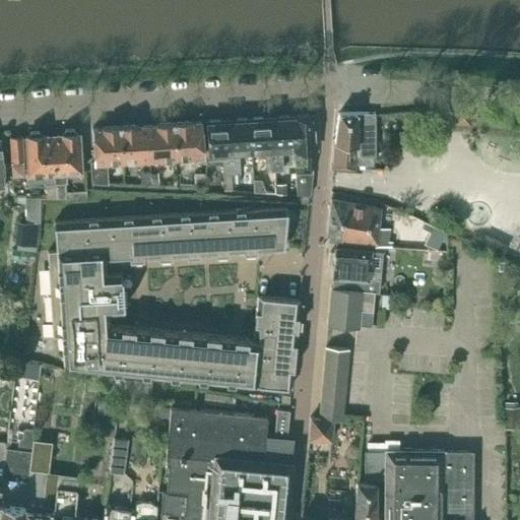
[(471,105),(457,104),(456,120),(469,121),(471,105)]
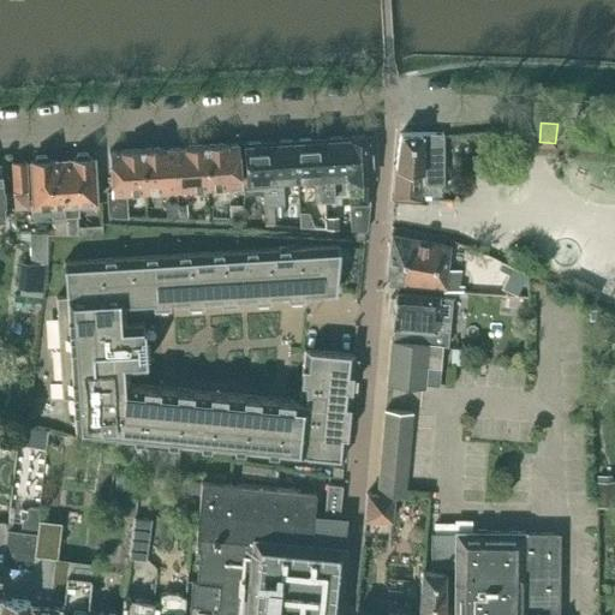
[(445,184),(445,133),(401,133),(395,167),(394,196),(421,198),(421,193),(442,195),(441,184),(445,184)]
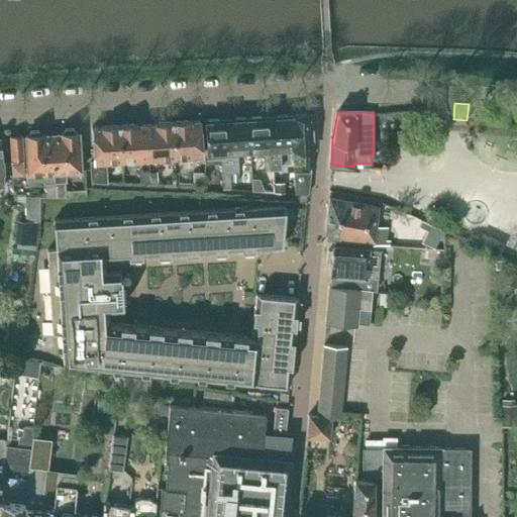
[(313,113),(291,114),(293,149),(293,159),(305,159),(306,167),(311,167),(314,137),(313,113)]
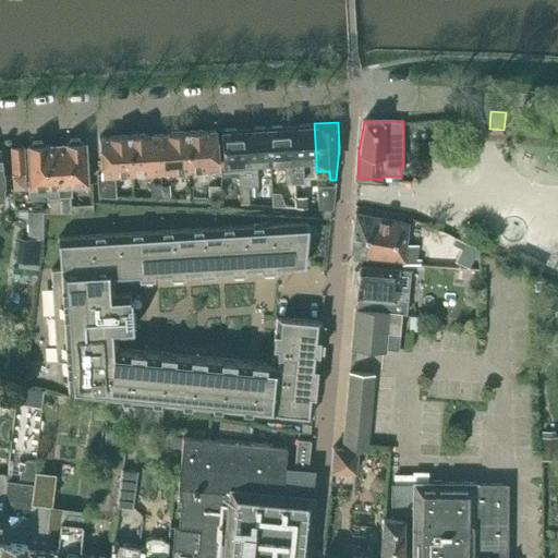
[(291,125),(295,185),(304,185),(303,162),(316,161),(314,123),(291,125)]
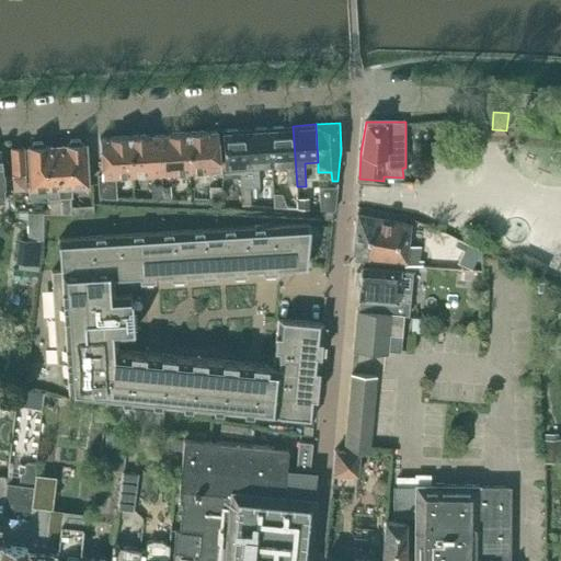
[(293,126),(270,127),(272,165),(287,164),(287,184),(288,187),(297,186),(293,126)]
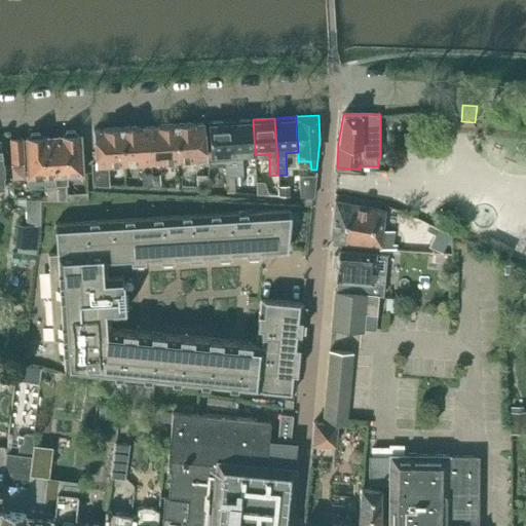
[(253,119),(232,120),(236,192),(245,192),(242,174),(242,156),(255,155),(253,119)]
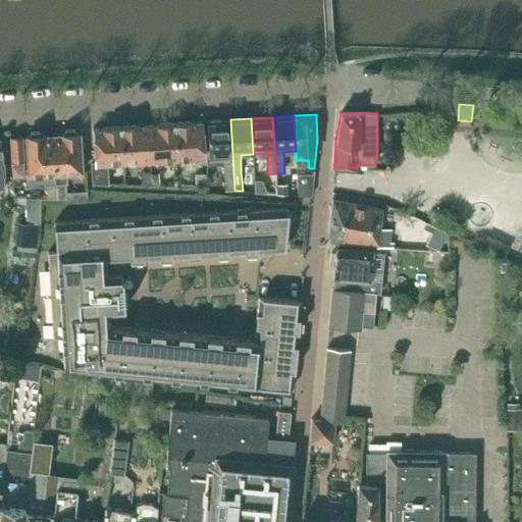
[(224,163),(225,174),(226,191),(233,191),(235,191),(230,119),(207,121),(210,156),(210,164),(224,163)]
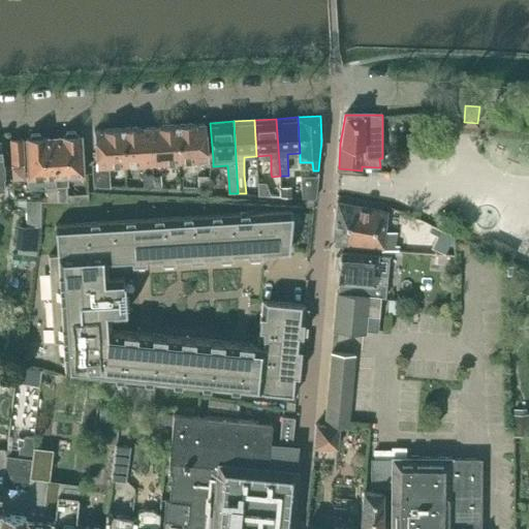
[(208,160),(206,123),(177,125),(180,162),(208,160)]
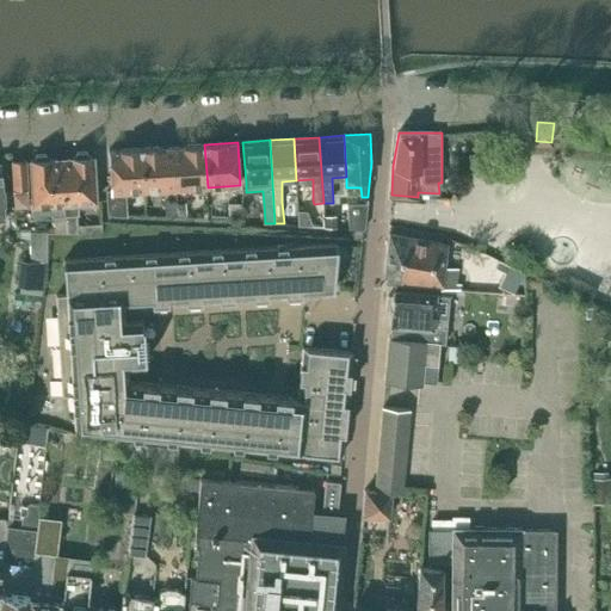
[(204,144),(173,146),(176,189),(208,187),(204,144)]
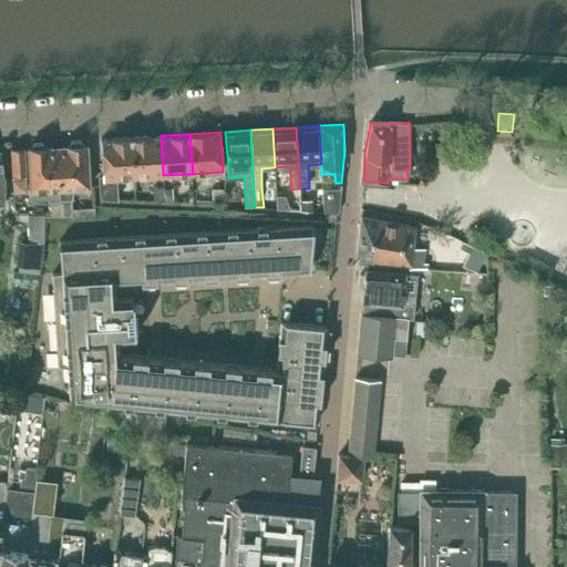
[(133,177),(163,175),(161,135),(131,137),(133,177)]
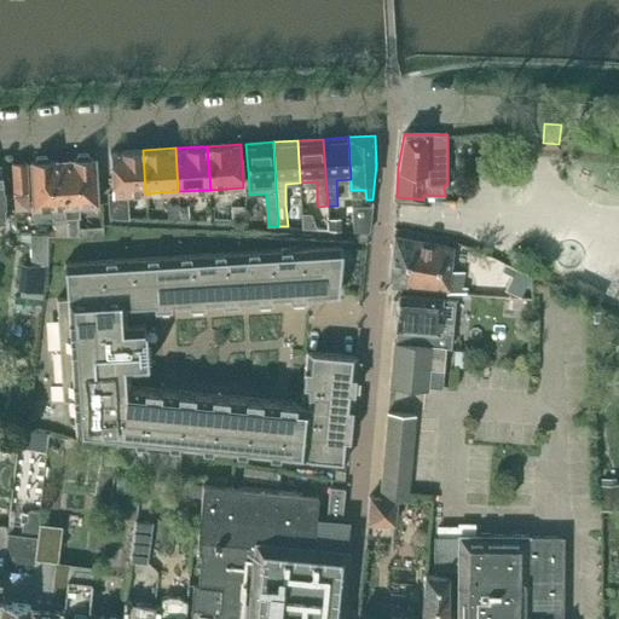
[(111,152),(114,191),(108,191),(109,217),(128,218),(127,194),(145,194),(143,150),(111,152)]
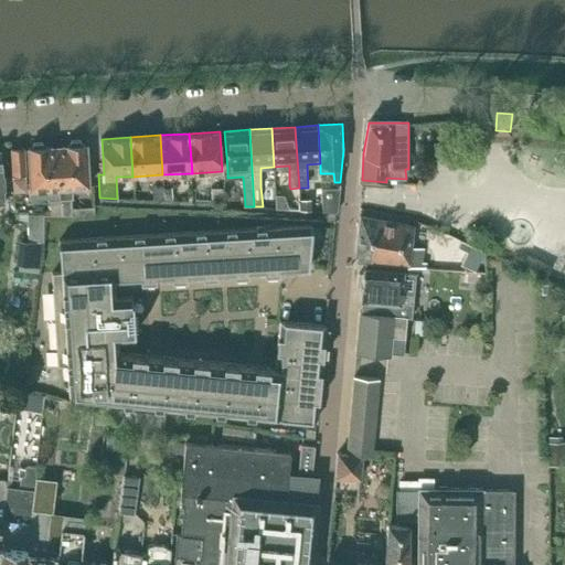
[(84,144),(83,140),(68,140),(68,145),(57,146),(62,215),(73,214),(71,187),(88,185),(86,144),(84,144)]
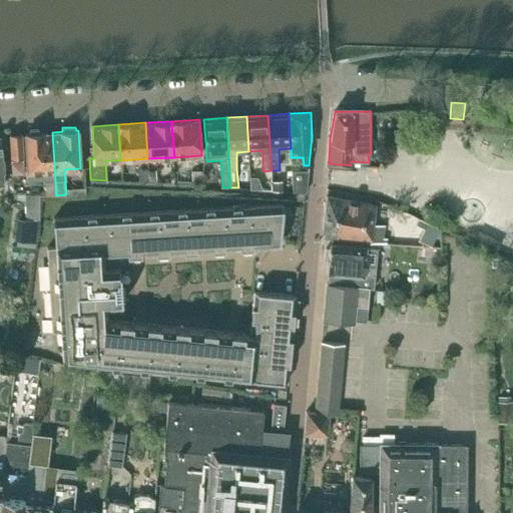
[(46,195),(56,195),(52,132),(41,133),(41,129),(28,130),(28,133),(26,134),(28,171),(43,171),(43,180),(45,179),(46,195)]
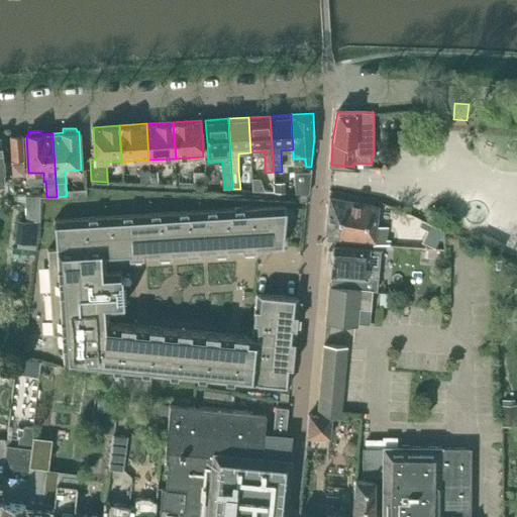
[(24,176),(24,159),(22,135),(10,135),(12,160),(13,177),(24,176)]
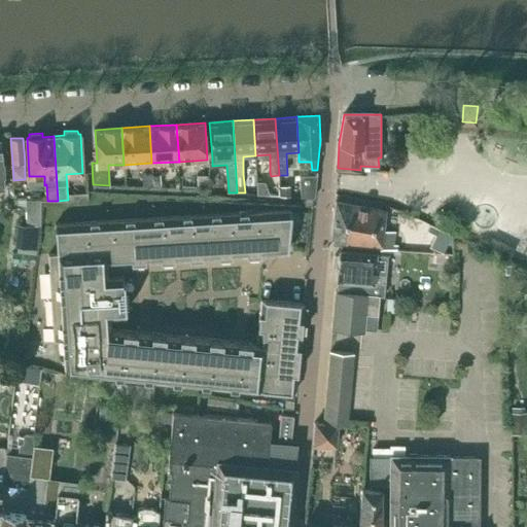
[(152,175),(152,174),(143,174),(143,186),(153,185),(152,175)]
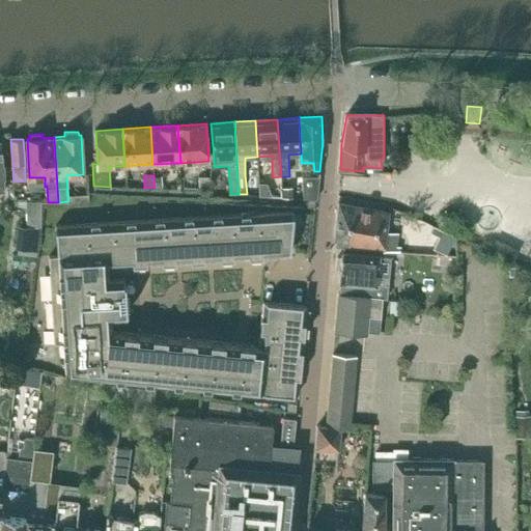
[(162,188),(162,176),(154,176),(155,187),(155,188),(162,188)]
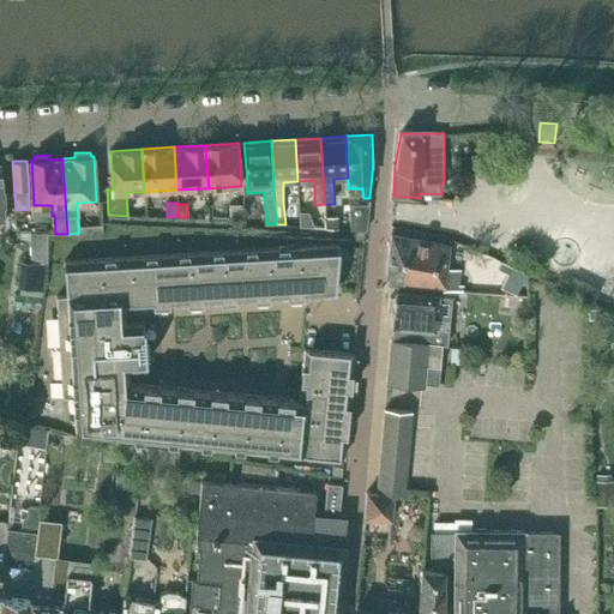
[(244,204),(241,204),(229,204),(230,221),(242,221),(244,204)]
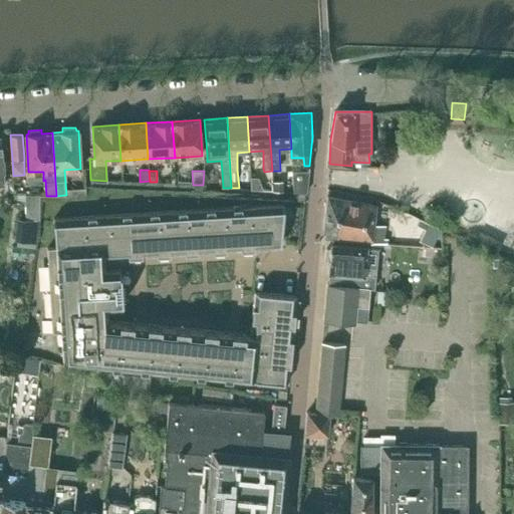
[(294,192),(307,193),(309,171),(292,172),(294,192)]
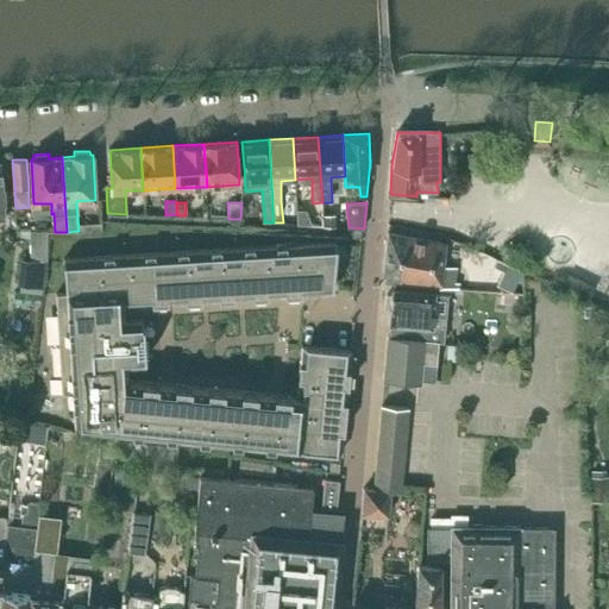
[(307,211),(299,209),(297,224),(311,225),(307,211)]
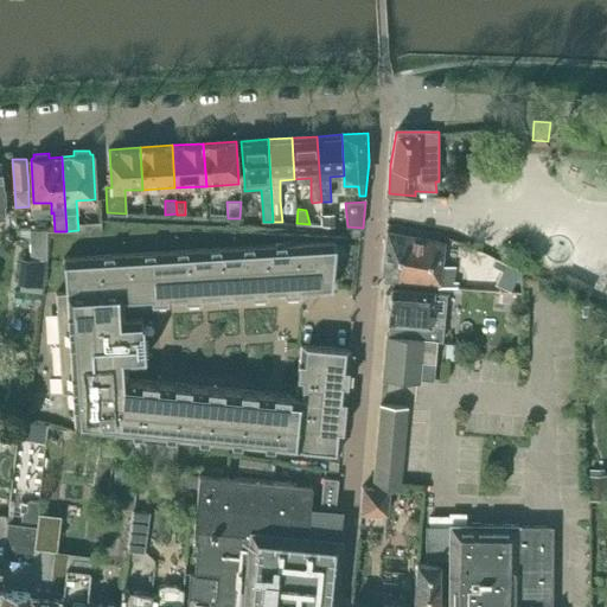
[(334,213),(323,213),(323,227),(334,227),(334,213)]
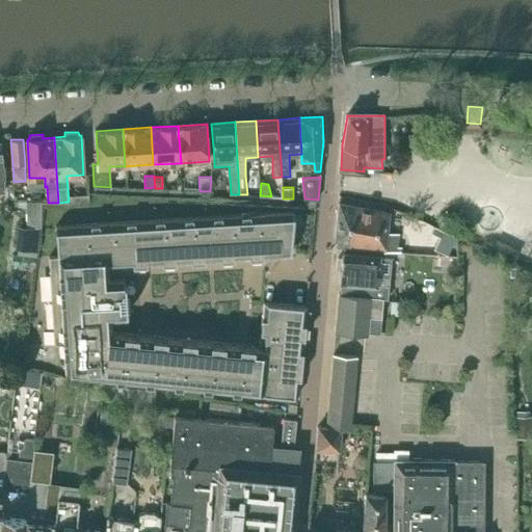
[(40,227),(42,203),(12,201),(12,207),(25,207),(26,225),(40,227)]
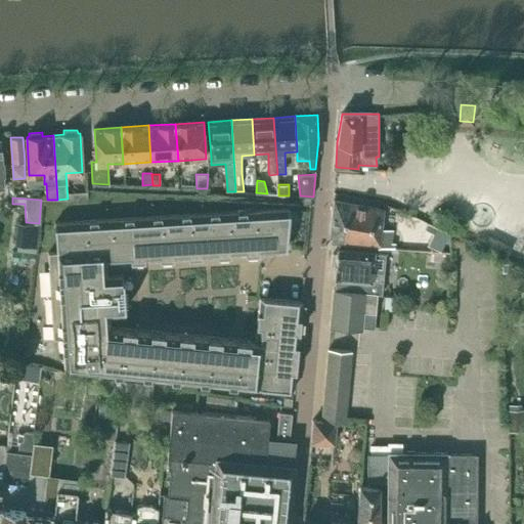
[(384,209),(334,200),(330,243),(391,249),(393,229),(382,228),(384,209)]
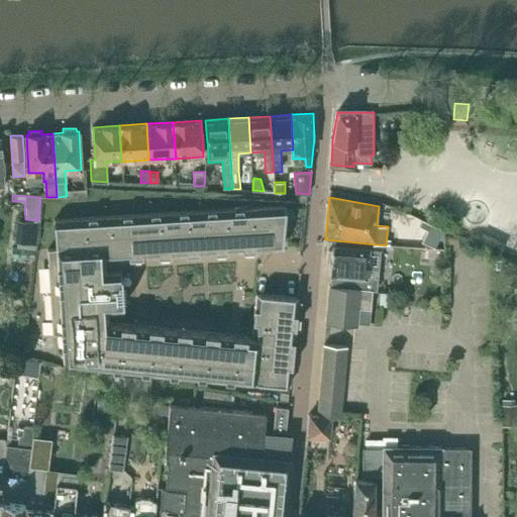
[(256,294),(255,307),(252,336),(109,322),(108,307),(123,306),(121,268),(116,269),(115,259),(282,248),(286,206),(56,220),(57,248),(48,249),(53,334),(62,333),(64,362),(290,384),(298,298),(256,294)]
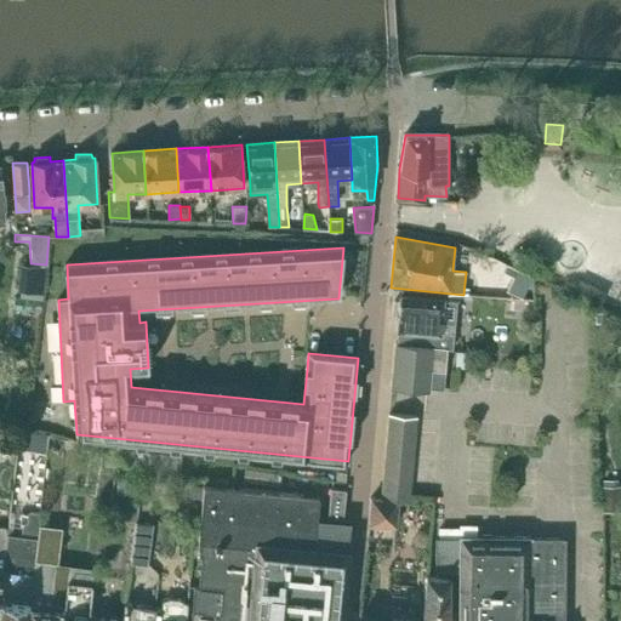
[(44,292),(46,267),(20,265),(17,290),(44,292)]
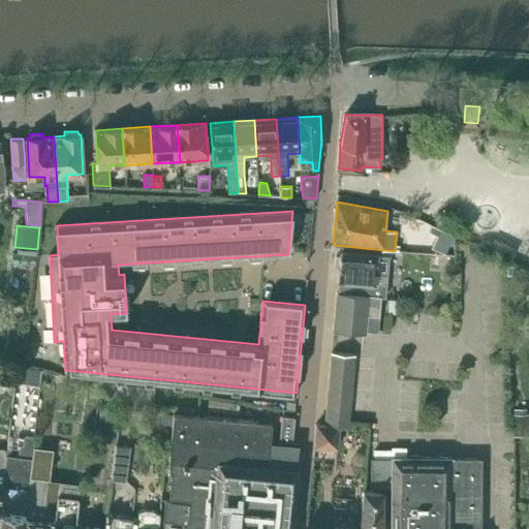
[(348,292),(374,296),(375,284),(386,285),(386,274),(376,273),(378,254),(341,251),(338,281),(338,290),(348,290),(348,292)]
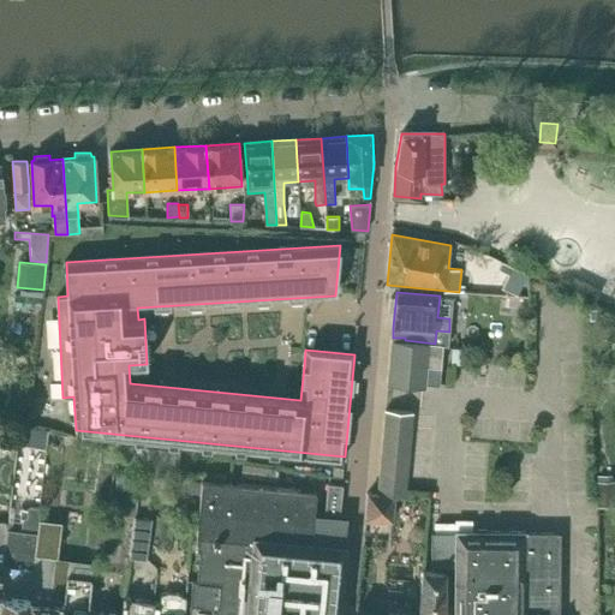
[(392,340),(390,362),(404,362),(425,364),(425,365),(441,366),(443,344),(435,344),(405,340),(405,338),(393,338),(392,340)]
